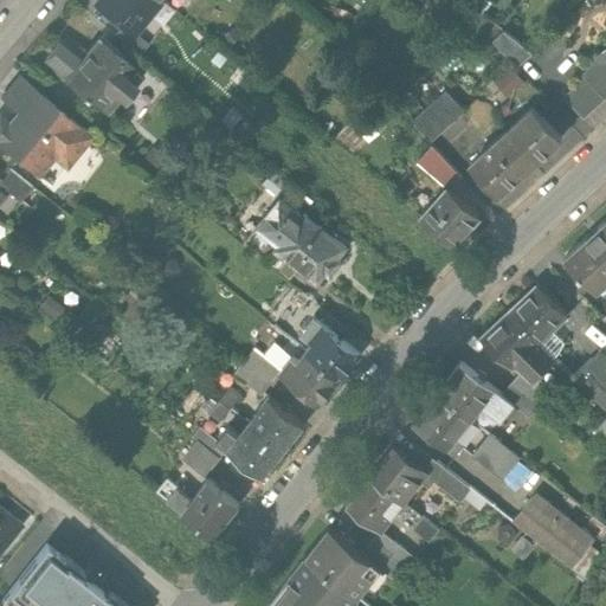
[(95,0),(133,31),(158,0),(95,0)]
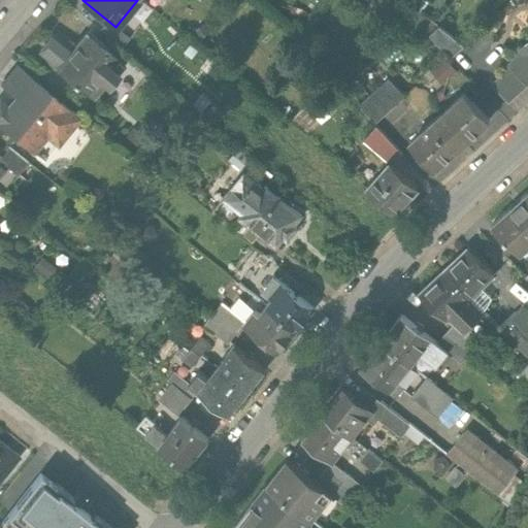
[(429,35),(450,58),(463,46),(438,28),(429,35)]
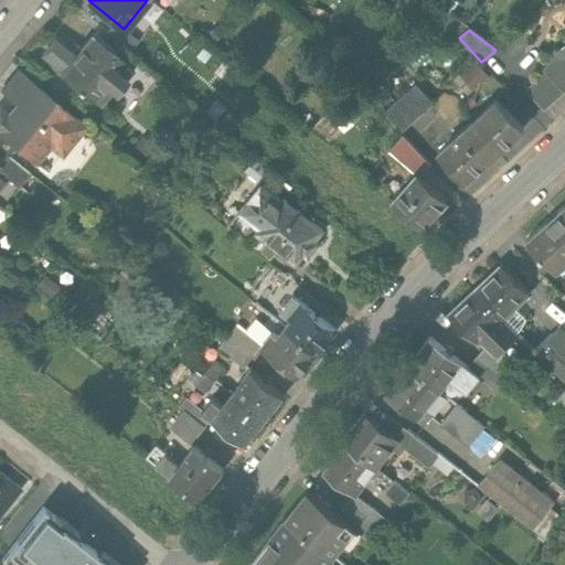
[(109,89),(114,93),(131,71),(89,36),(73,56),(52,40),(42,53),(62,70),(60,72),(98,104),(109,89)]
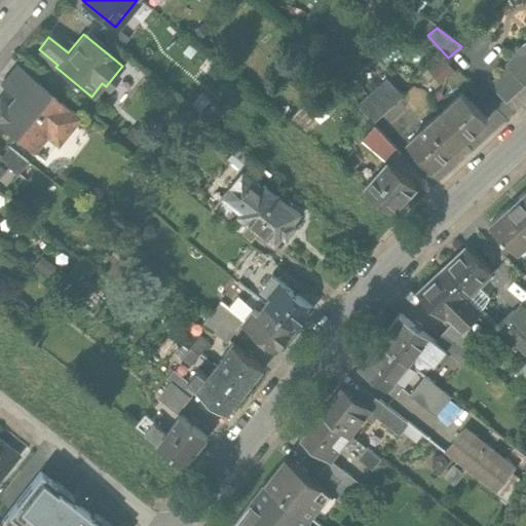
[(508,68),(489,84),(505,103),(525,83),(525,51),(525,43),(525,42),(505,66),(508,68)]
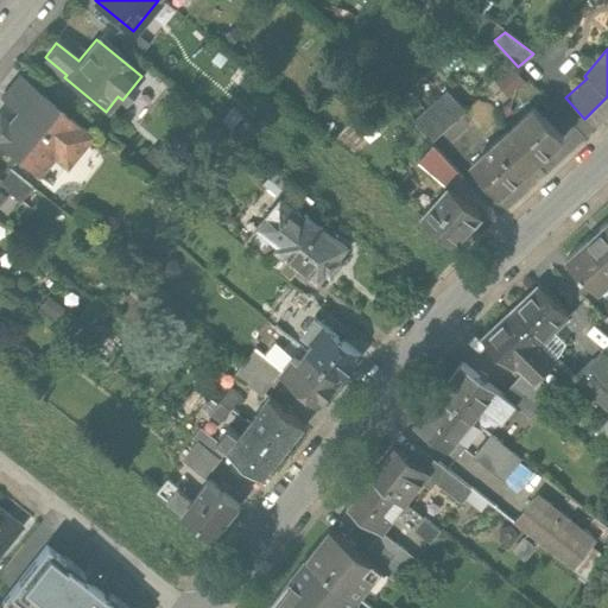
[(525,83),(512,67),(494,82),(507,97),(525,83)]
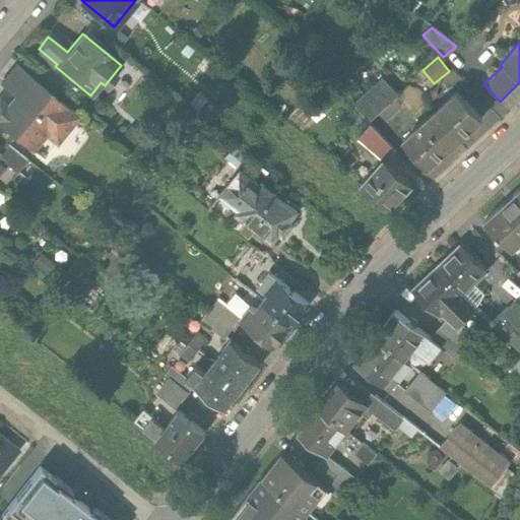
[(0,99),(0,120),(13,131),(33,148),(51,126),(62,135),(77,117),(16,65),(1,82),(15,94),(6,105),(0,99)]
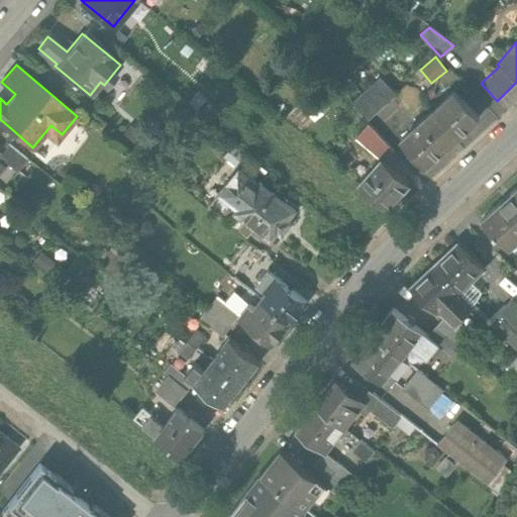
[(382,77),(351,104),(367,121),(397,93),(382,77)]
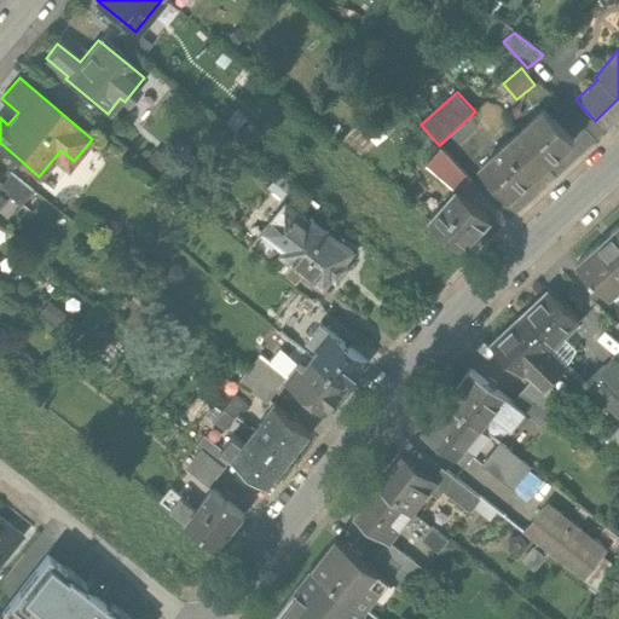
[(379,109),(359,126),(376,145),(395,128),(379,109)]
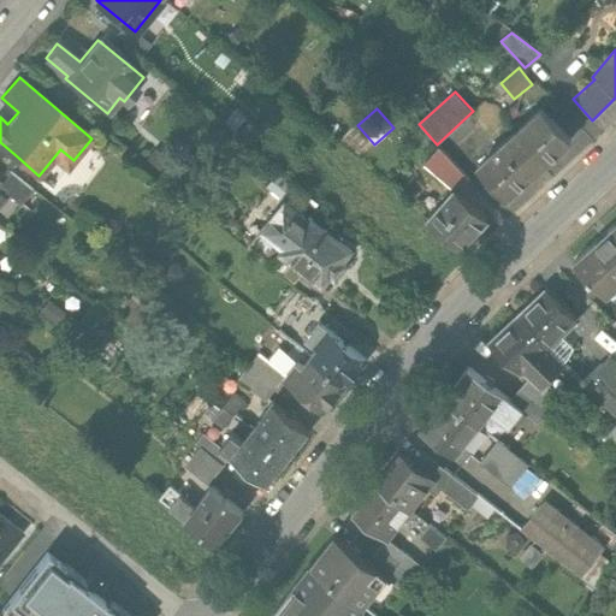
[(570,141),(542,108),(478,166),(507,197),(570,141)]
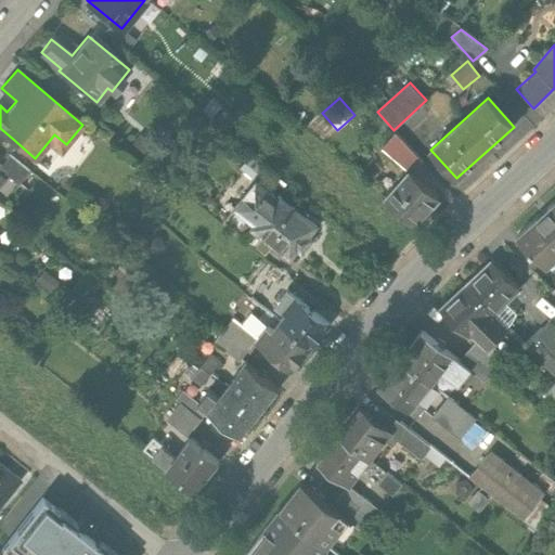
[(0,145),(5,151),(14,140),(0,128),(0,145)]
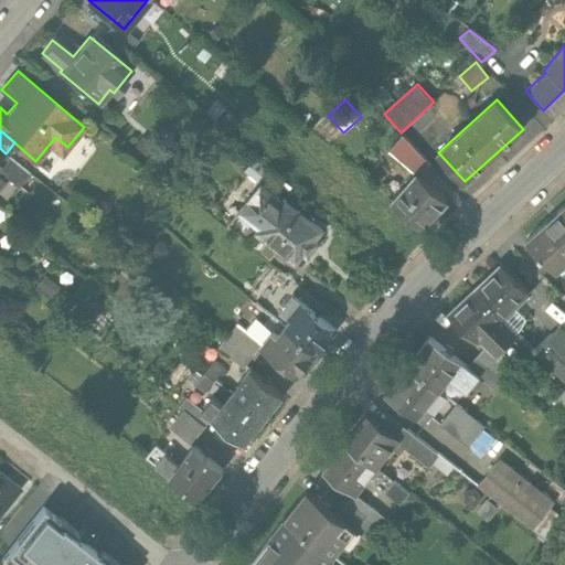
[(391,149),(417,173),(417,172),(420,176),(430,164),(404,135),(391,149)]
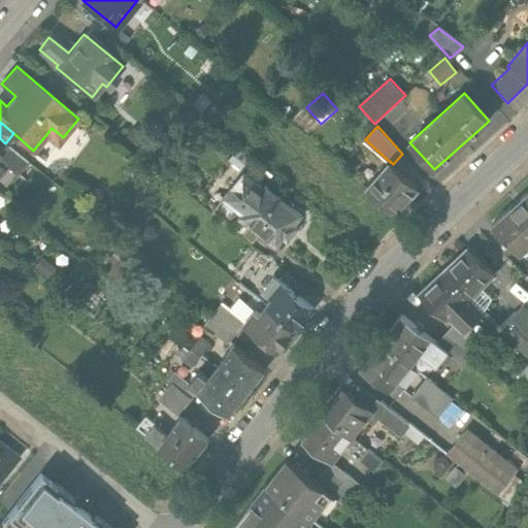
[(6,143),(0,151),(0,153),(0,154),(0,153),(0,164),(4,168),(7,165),(17,173),(27,161),(6,143)]
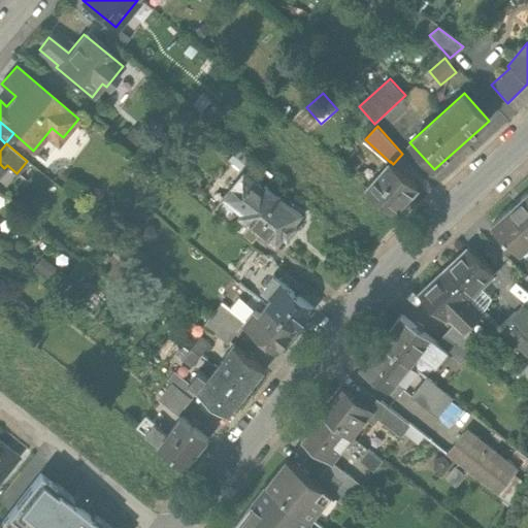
[(248,158),(236,150),(228,161),(239,169),(248,158)]
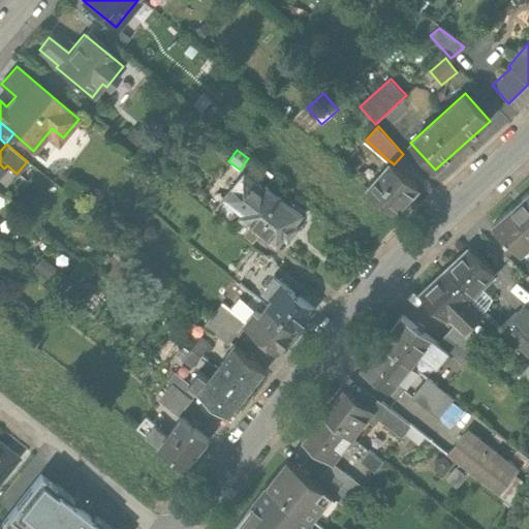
[(391,161),(391,162),(368,187),(396,212),(418,186),(394,164),(391,161)]
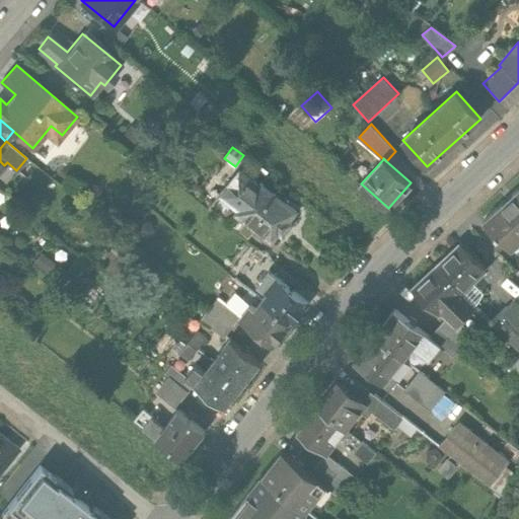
[(257,183),(239,168),(219,194),(213,201),(208,207),(227,222),(234,214),(270,243),(278,234),(282,237),(291,224),(288,221),(296,211),(260,181),(257,183)]
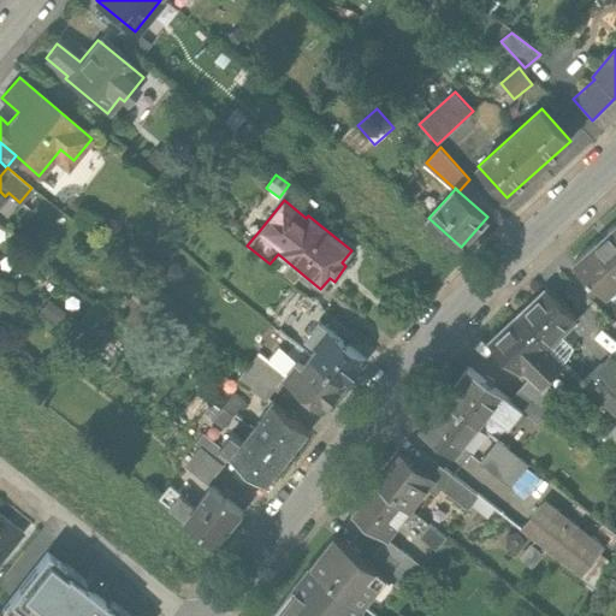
[(260,230),(252,223),(244,232),(253,238),(260,230)]
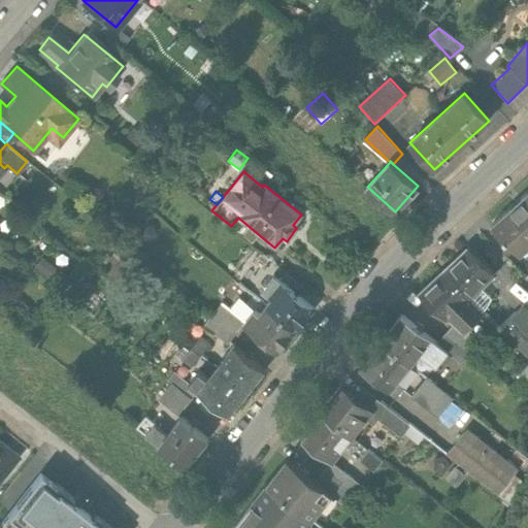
[(527,250),(527,193),(522,199),(523,201),(512,211),(509,209),(492,226),(506,243),(508,241),(522,256),(527,250)]
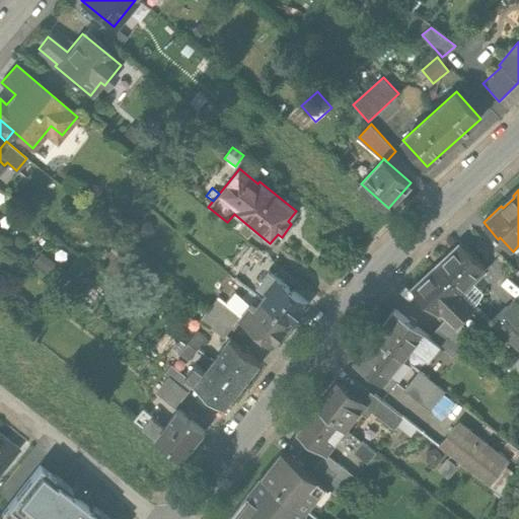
[(461,243),(437,267),(476,307),(484,294),(473,284),(488,269),(461,243)]
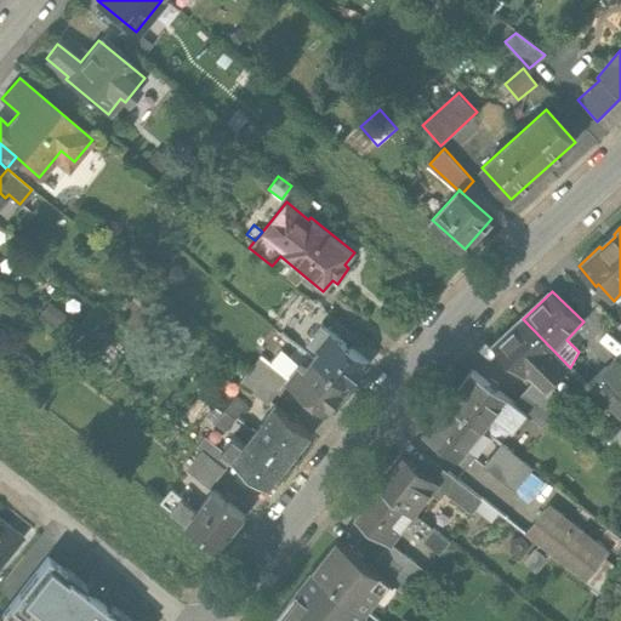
[(123,300),(115,309),(121,314),(129,305),(123,300)]
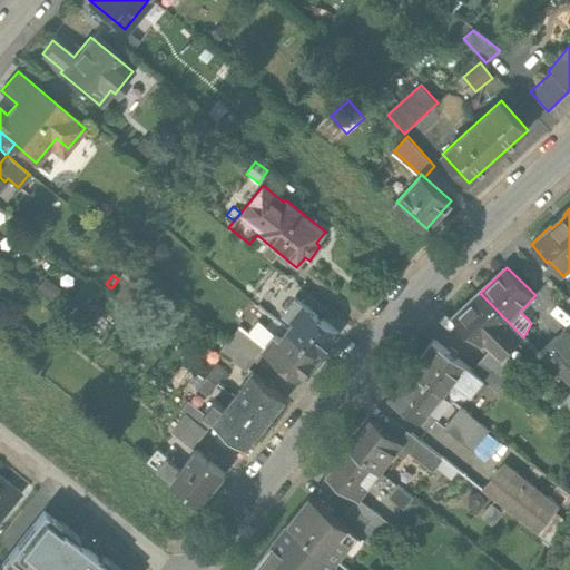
[(64,293),(43,277),(35,288),(55,304),(64,293)]
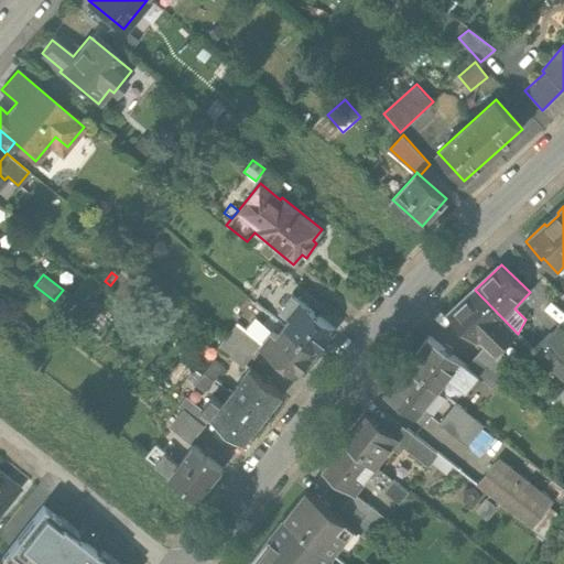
[(496,356),(518,334),(475,290),(448,315),(476,344),(480,339),(487,346),(496,356)]
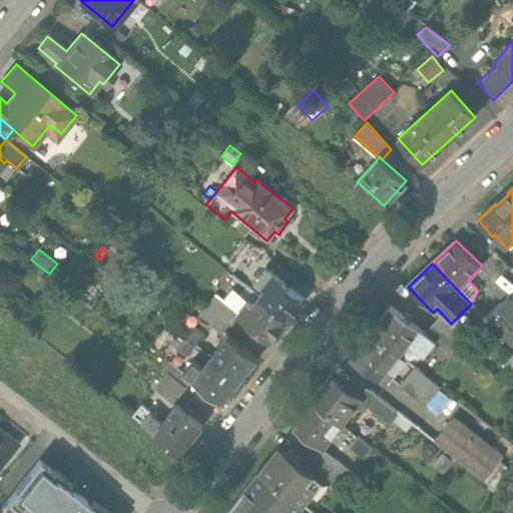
[(267,291),(260,299),(289,322),(306,301),(291,288),(289,290),(265,271),(255,281),(267,291)]
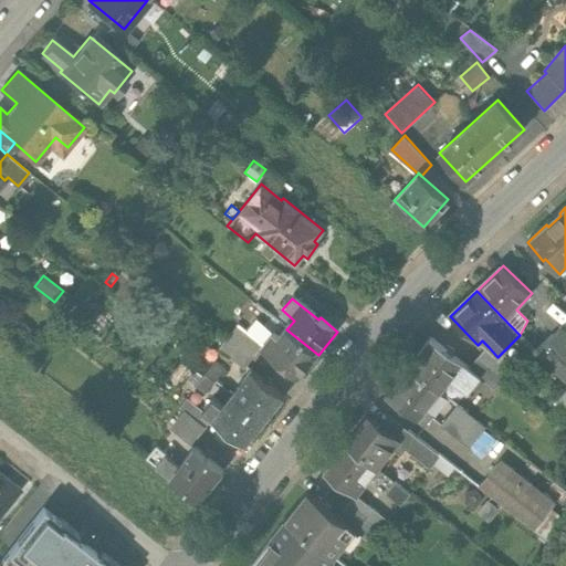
[(264,346),(274,334),(257,320),(248,332),(264,346)]
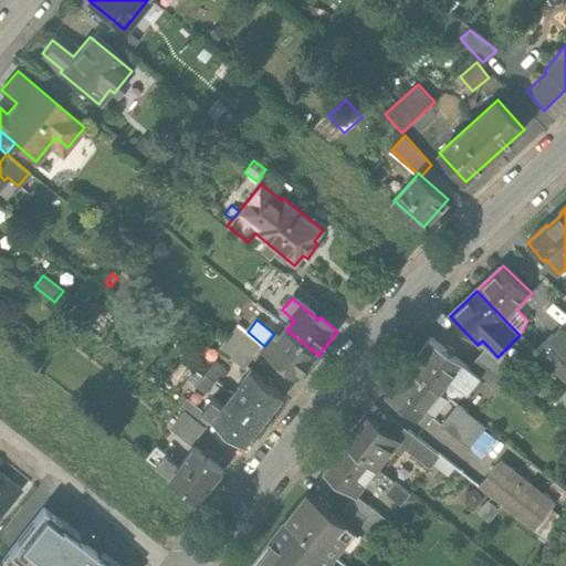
[(31,328),(22,322),(16,329),(24,336),(31,328)]
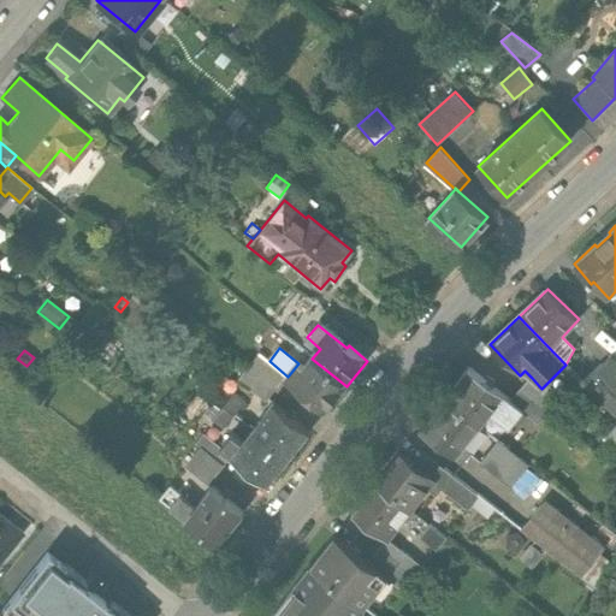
[(237,381),(266,403),(286,379),(288,377),(270,361),(259,354),(237,381)]
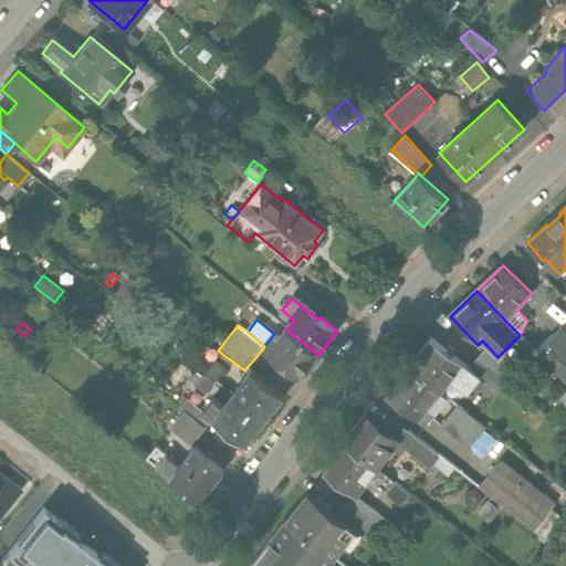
[(565,328),(563,326),(536,352),(565,383),(565,328)]
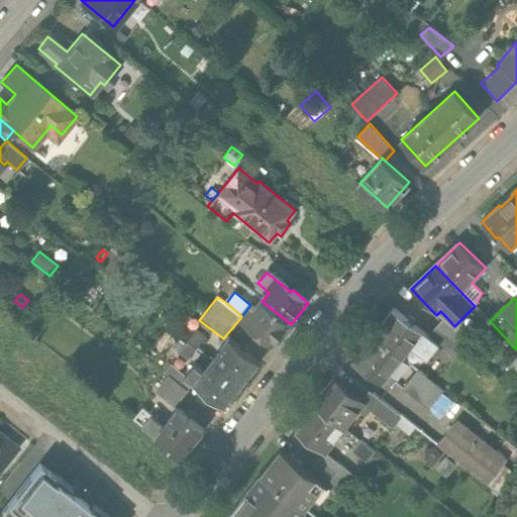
[(274,345),(291,324),(262,301),(255,309),(250,305),(241,316),(240,318),(259,333),(274,345)]
